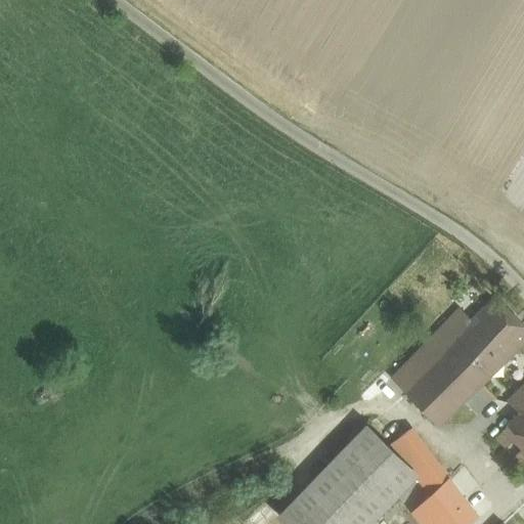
[(523,343),(523,325),(494,296),(471,319),(464,326),(501,365),(523,343)]
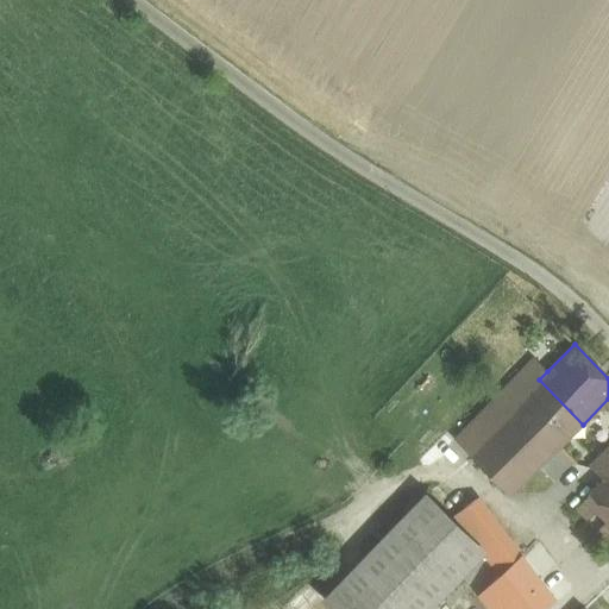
[(533,358),(454,439),(509,495),(539,468),(556,484),(577,464),(560,446),(583,425),(539,380),(547,371),(533,358)]
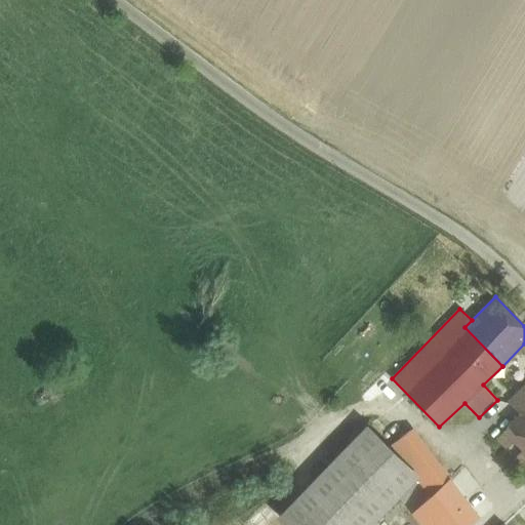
[(524,392),(513,404),(521,413),(524,409),(524,392)]
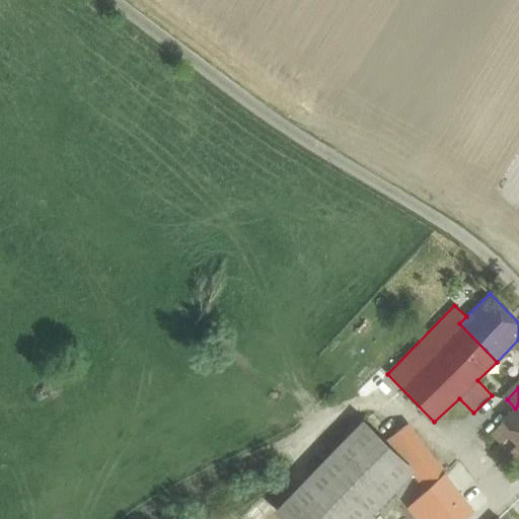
[(518,404),(515,409),(503,421),(504,422),(494,433),(501,440),(512,430),(518,437),(518,445),(512,452),(518,458),(518,404)]
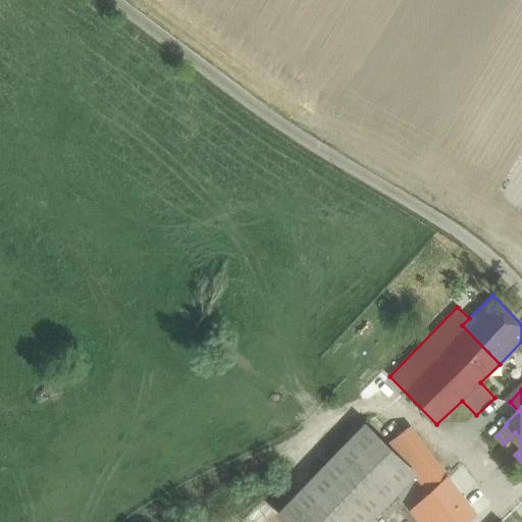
[(365,426),(280,514),(289,521),(363,521),(413,472),(365,426)]
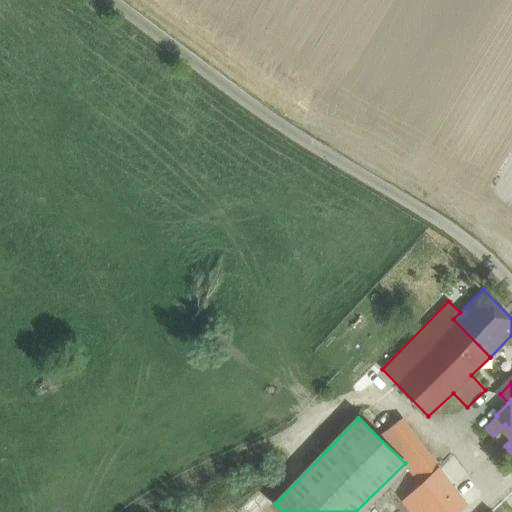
[(438,470),(400,420),(384,433),(423,484),(438,470)]
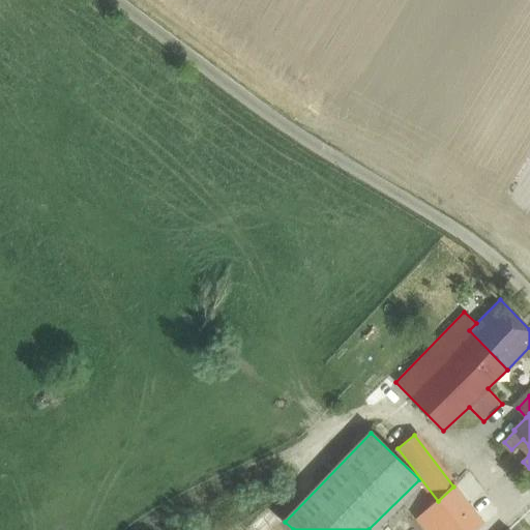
[(438,501),(432,507),(448,529),(471,529),(480,522),(453,487),(438,501)]
